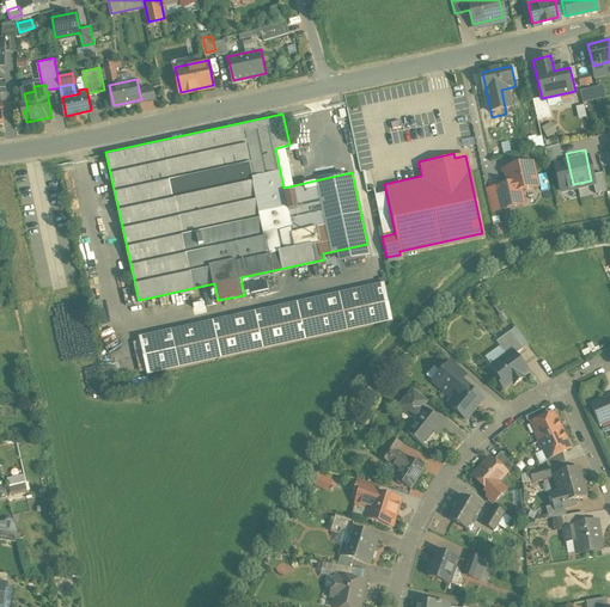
[(555,189),(573,184),(566,153),(548,158),(555,189)]
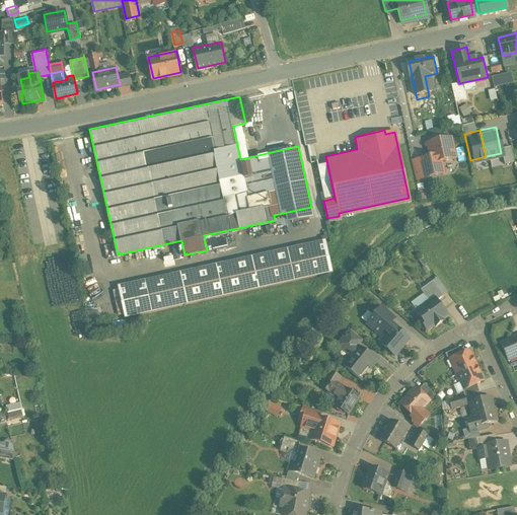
[(454,137),(427,142),(430,156),(414,159),(417,179),(446,173),(444,162),(458,159),(454,137)]
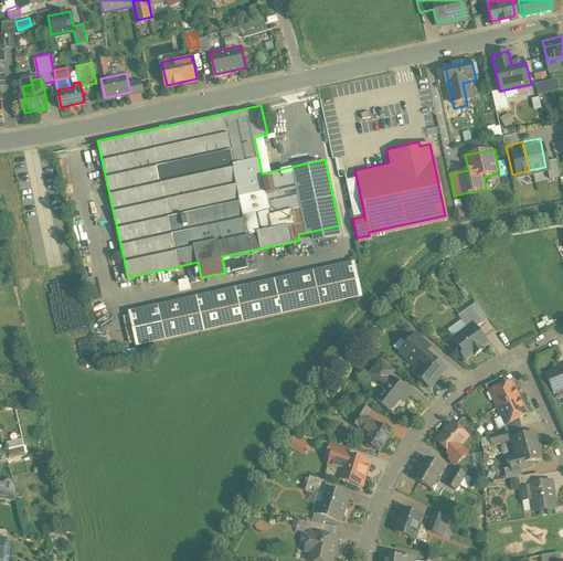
[(356,263),(128,311),(136,345),(363,296),(356,263)]
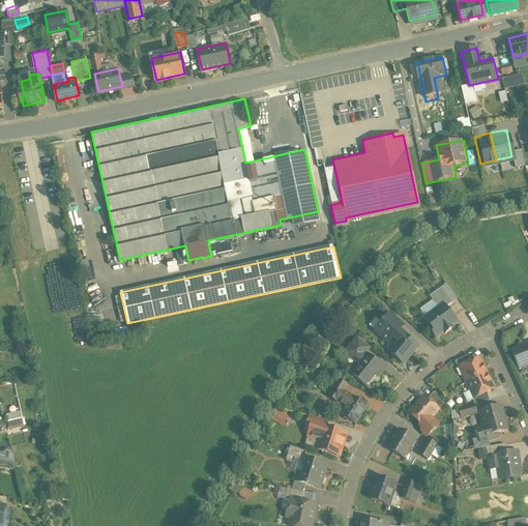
[(452,299),(442,285),(427,295),(436,308),(421,317),(435,335),(457,320),(447,304),(452,299)]
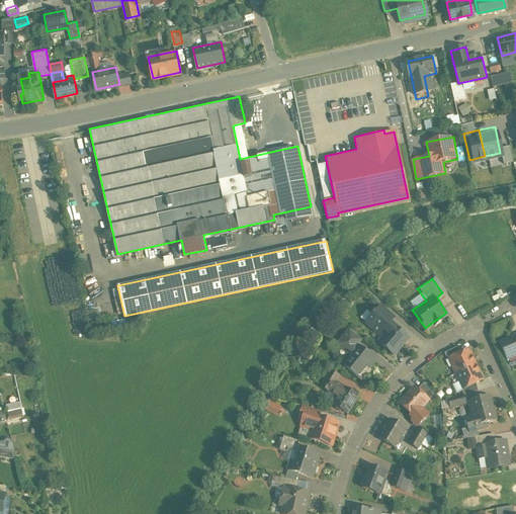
[(381,335),(392,323),(396,318),(380,305),(366,322),(381,335)]
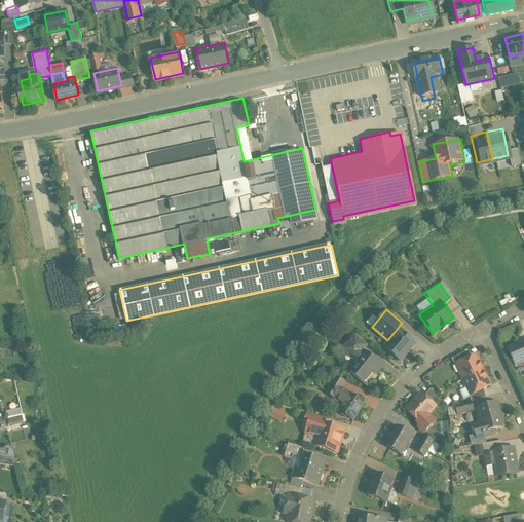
[(413,342),(398,328),(387,340),(383,344),(399,359),(413,342)]
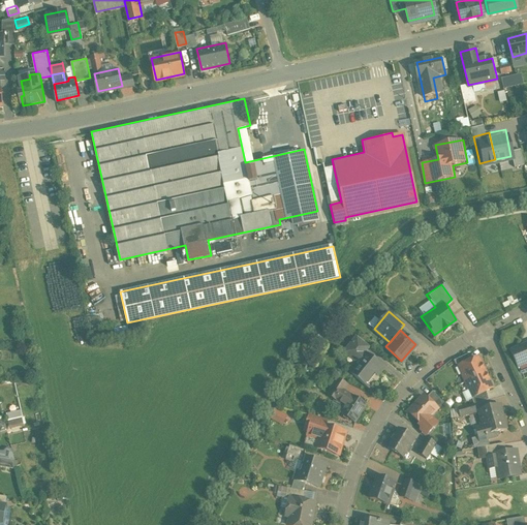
[(371,345),(355,334),(342,350),(355,361),(349,369),(366,382),(380,365),(365,352),(371,345)]
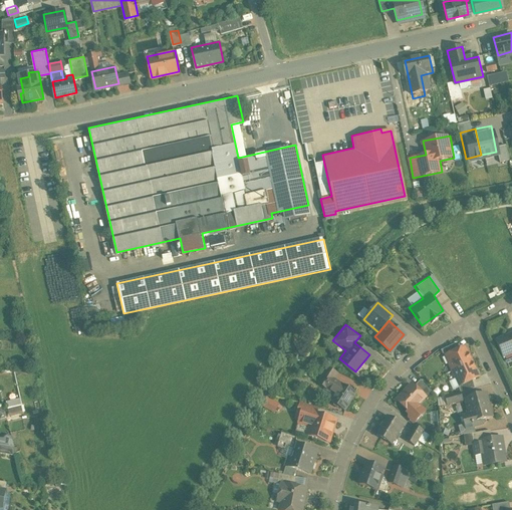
[(511,329),(495,337),(503,355),(511,351),(511,329)]
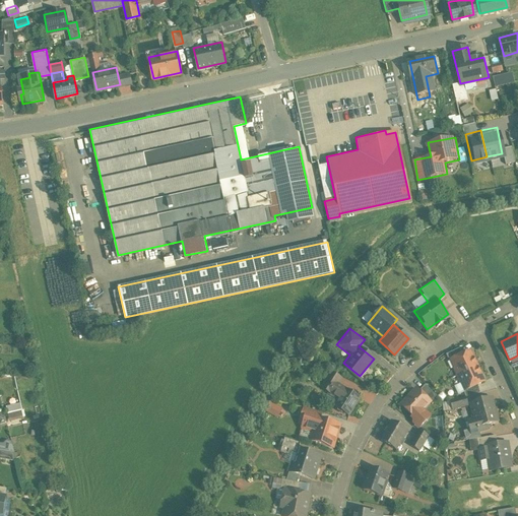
[(471,347),(462,351),(459,346),(446,353),(448,358),(450,357),(458,373),(478,364),(471,347)]
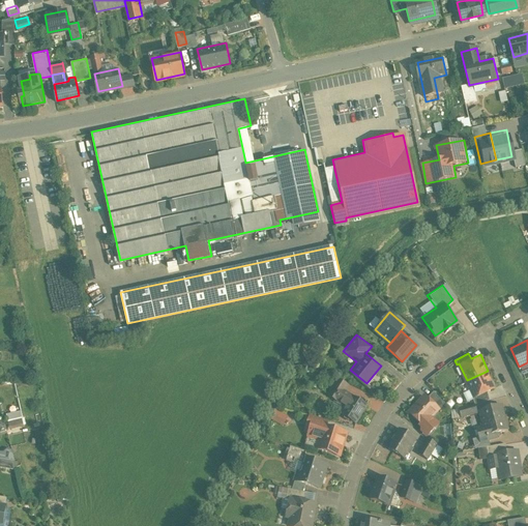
[(489,397),(486,390),(495,386),(488,371),(467,380),(473,396),(472,397),(475,403),(489,397)]
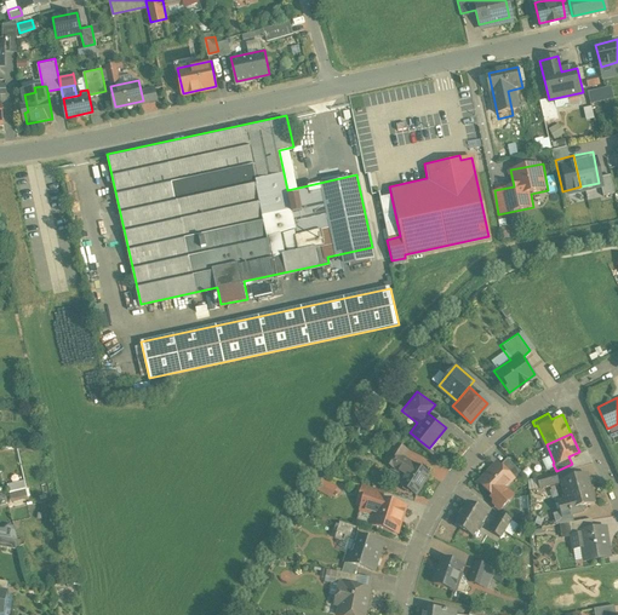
[(408,450),(395,441),(381,460),(400,475),(396,478),(416,493),(430,472),(406,454),(408,450)]
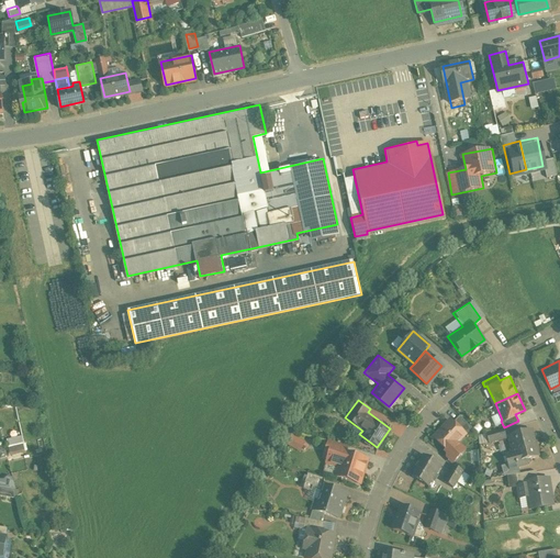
[(467,432),(449,415),(434,433),(446,445),(440,450),(452,461),(466,447),(459,441),(467,432)]
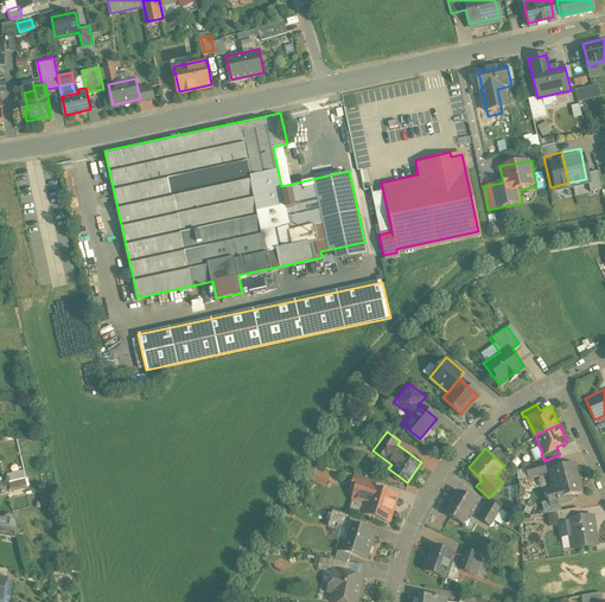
[(575,461),(551,467),(555,485),(547,487),(549,497),(583,488),(575,461)]
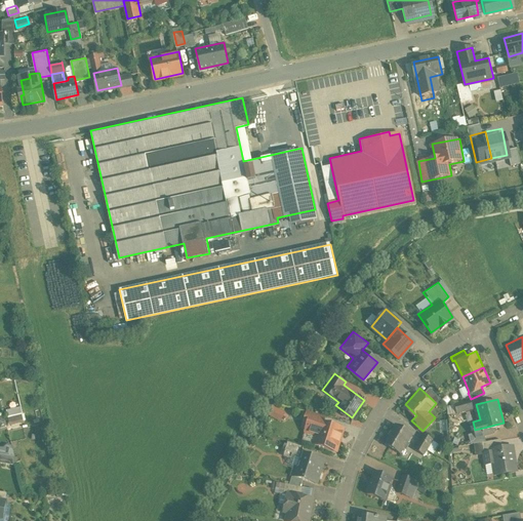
[(456,411),(473,407),(471,400),(454,404),(456,411)]
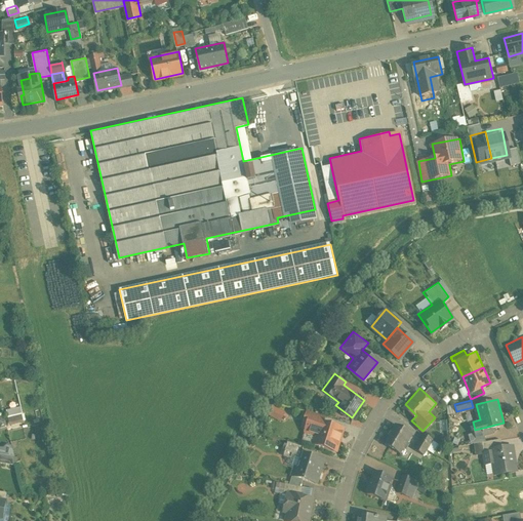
[(327,416),(307,410),(303,424),(308,426),(307,431),(315,434),(312,442),(336,450),(344,427),(326,422),(327,416)]
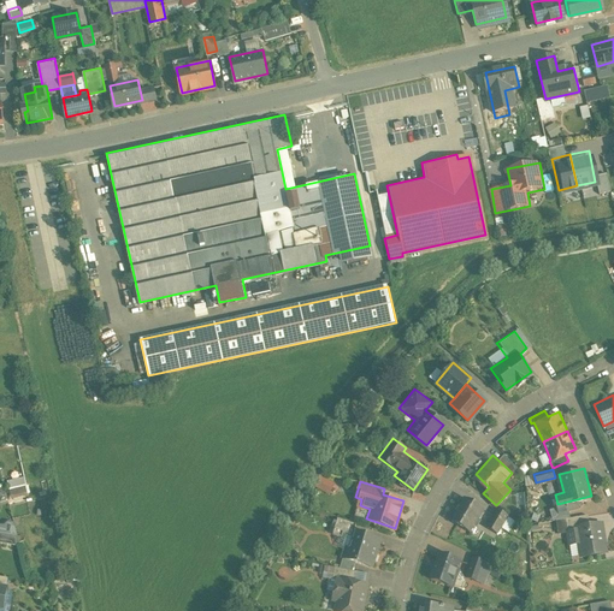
[(484,509),(464,496),(450,516),(471,531),(484,509)]
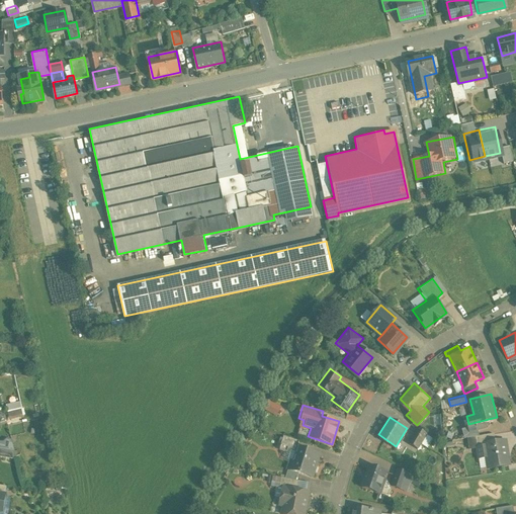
[(426,433),(417,427),(409,441),(418,447),(426,433)]
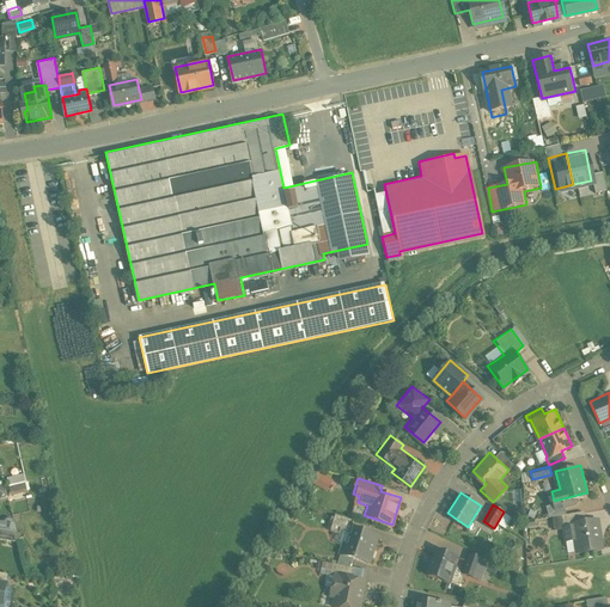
[(565,539),(574,538),(575,551),(604,547),(599,516),(572,521),(572,523),(562,525),(565,539)]
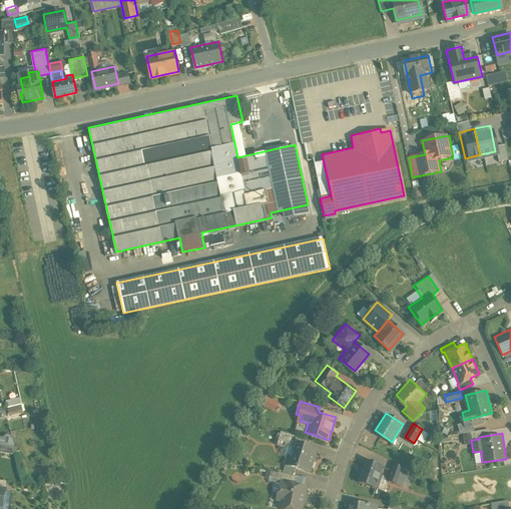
[(318,449),(297,442),(293,454),(288,452),(284,461),(310,471),(318,449)]
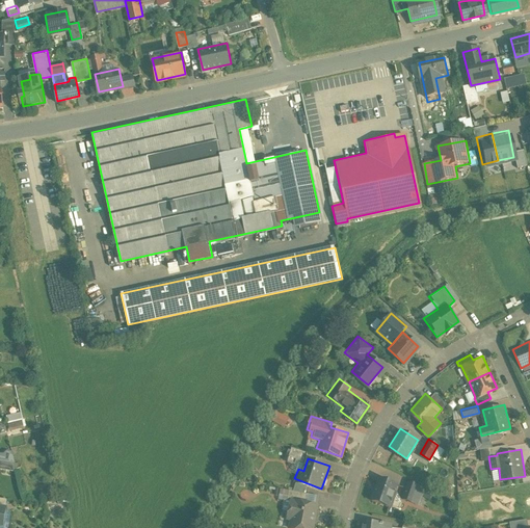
[(397,482),(380,476),(371,498),(388,505),(397,482)]
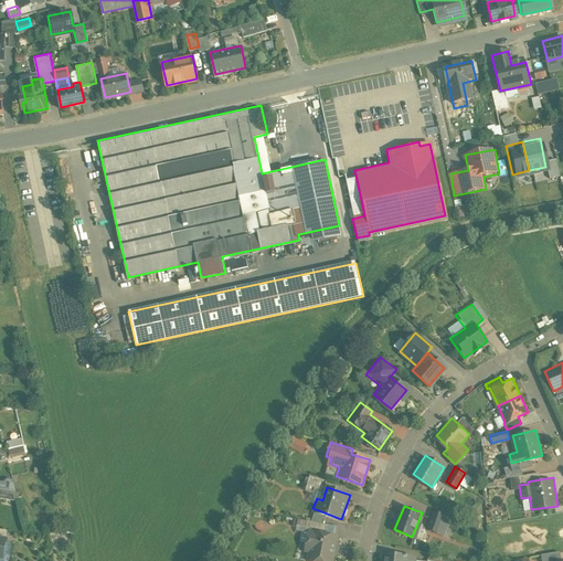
[(449,516),(434,509),(426,528),(442,533),(449,516)]
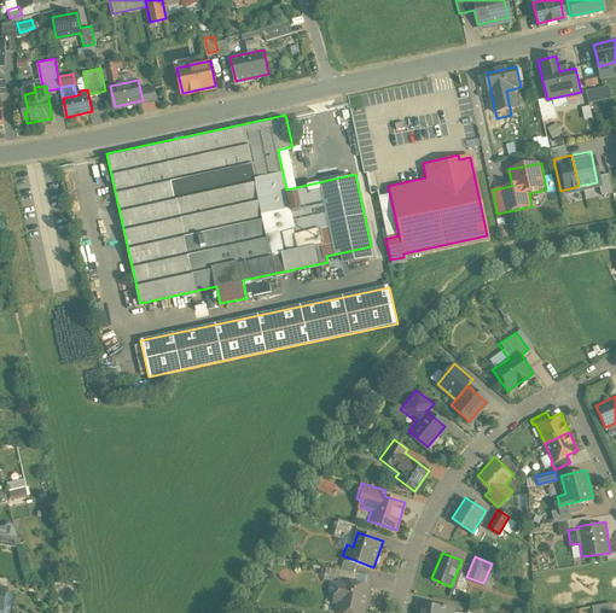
[(358,571),(335,567),(333,577),(338,578),(355,581),(358,571)]
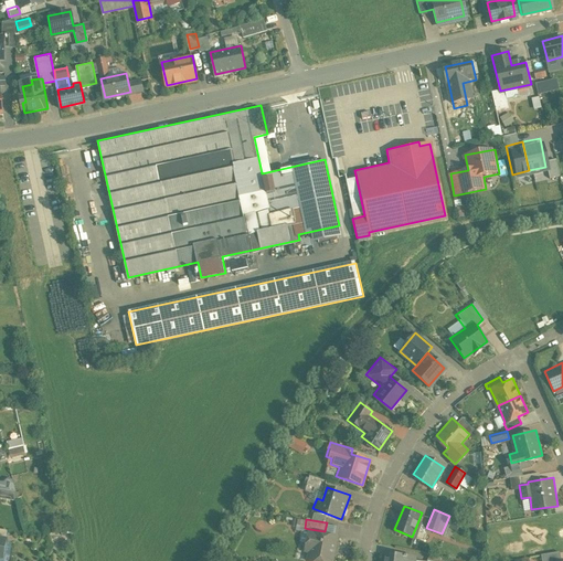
[(325,531),(309,529),(306,548),(310,549),(308,560),(315,560),(332,560),(339,535),(325,531)]
